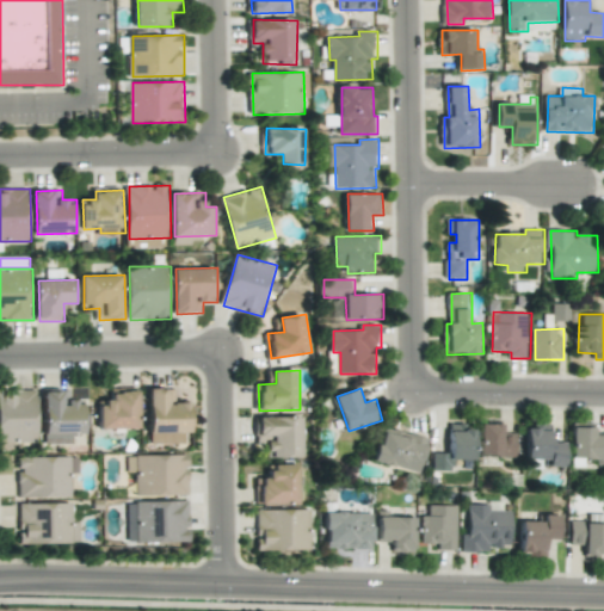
[(39,389),(0,390),(0,449),(41,448),(39,389)]
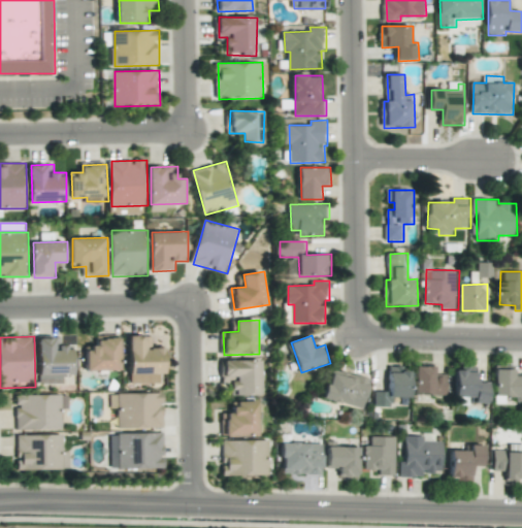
[(166,348),(155,348),(155,336),(131,336),(132,384),(162,384),(162,374),(167,374),(166,348)]
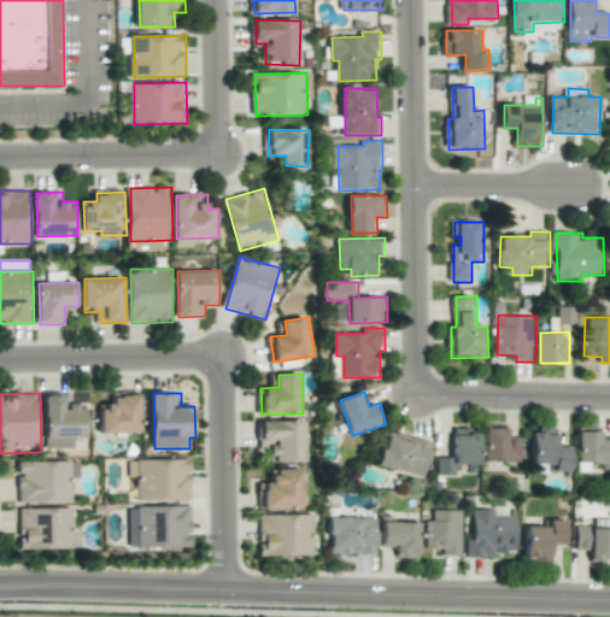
[(89,438),(88,404),(74,404),(74,395),(47,395),(48,450),(77,448),(77,439),(89,438)]
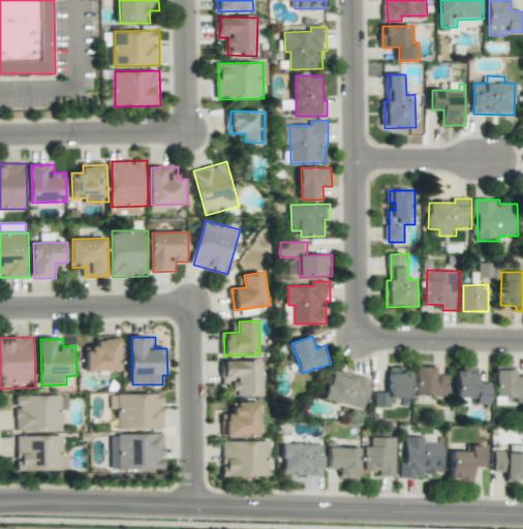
[(89,372),(122,371),(121,339),(99,339),(100,347),(89,347),(89,372)]
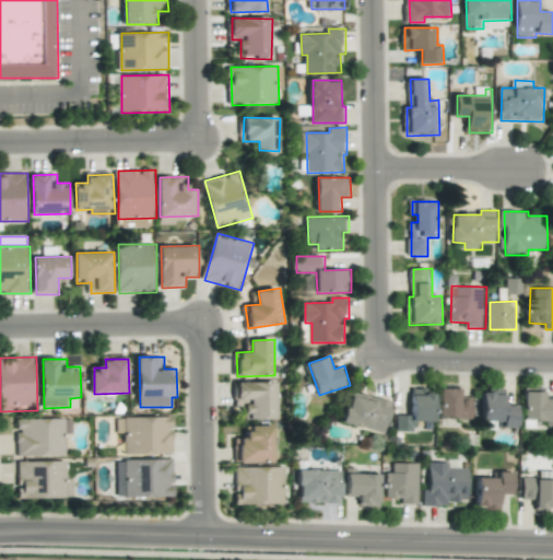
[(279,382),(238,382),(239,406),(247,406),(247,420),(279,419),(279,382)]
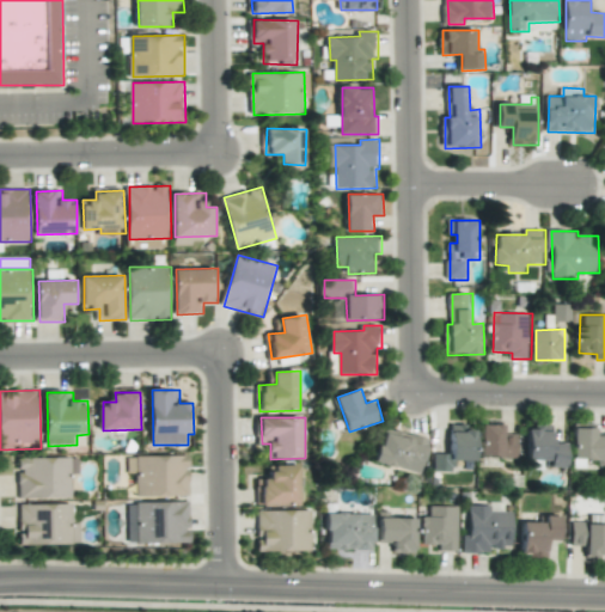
[(483,457),(520,458),(520,434),(506,433),(507,424),(484,424),(483,457)]
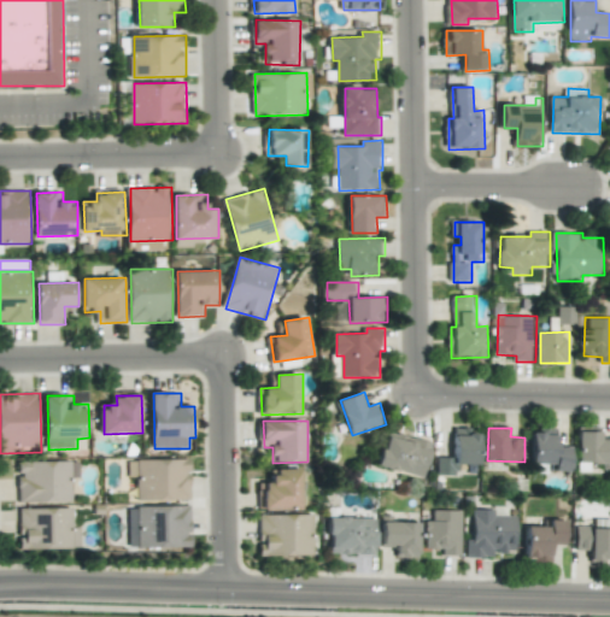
[(457,429),(457,458),(441,457),(440,475),(462,476),(462,464),(482,464),(484,429),(457,429)]
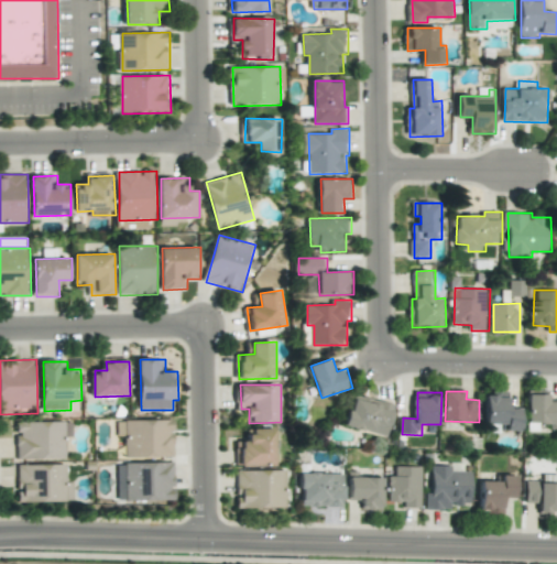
[(489,392),(488,423),(509,424),(509,431),(525,431),(525,408),(512,408),(512,392),(489,392)]
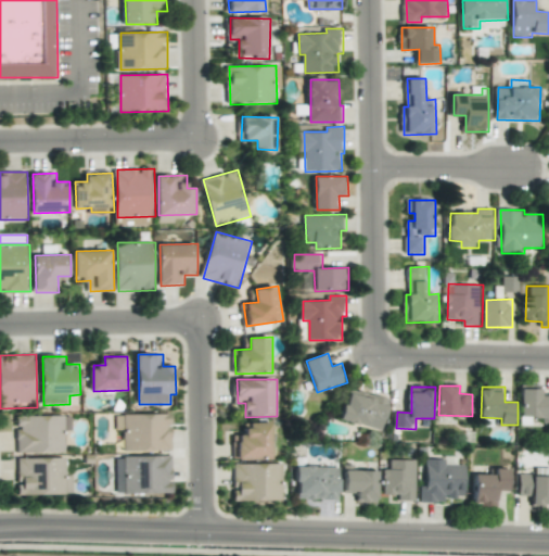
[(544,389),(523,388),(523,426),(535,426),(535,418),(546,418),(546,422),(548,422),(548,395),(544,395),(544,389)]
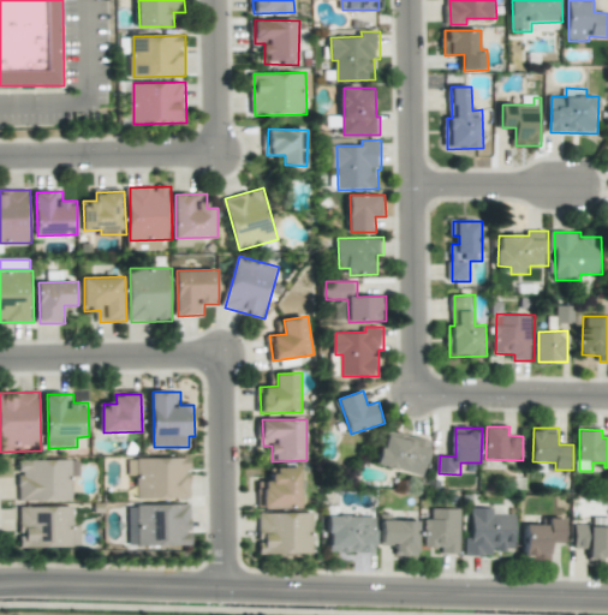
[(380,466),(427,476),(434,440),(387,430),(380,466)]
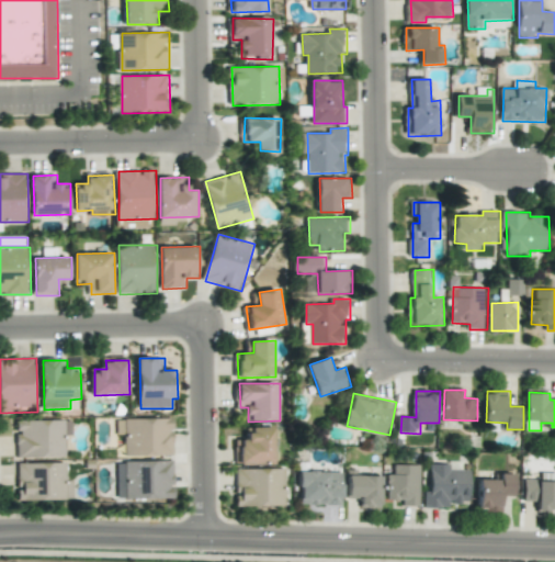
[(128,457),(177,456),(176,418),(121,419),(121,435),(128,435),(128,457)]
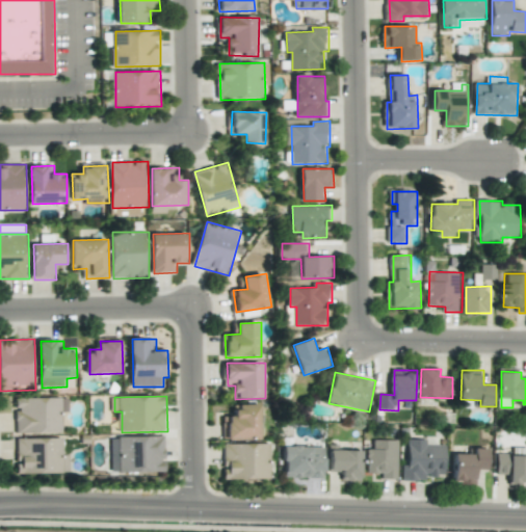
[(19,433),(66,433),(64,413),(72,411),(72,397),(19,398),(19,433)]
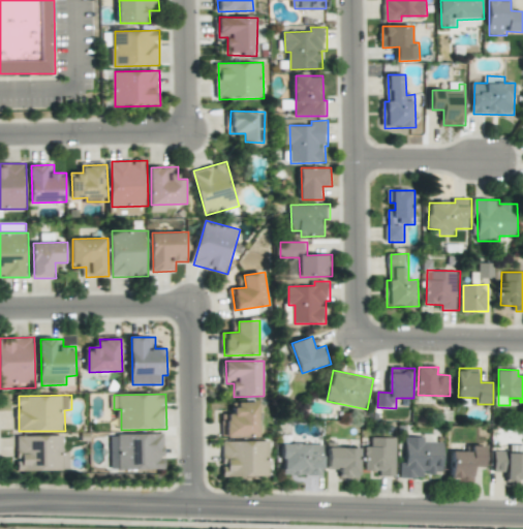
[(259,402),(235,403),(235,413),(225,413),(225,437),(260,436),(259,402)]
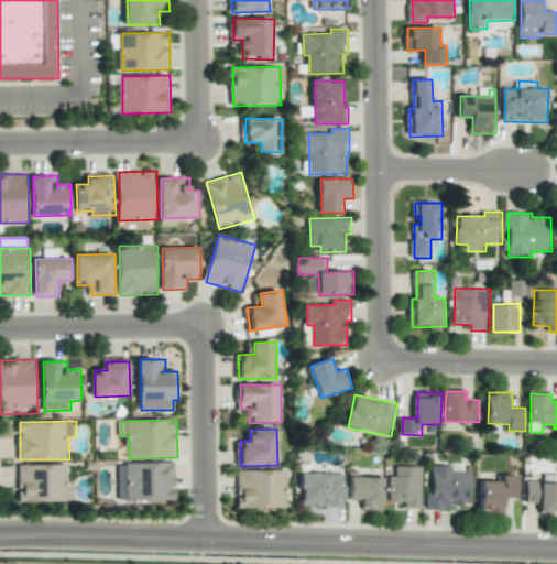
[(121,464),(122,501),(177,500),(177,463),(121,464)]
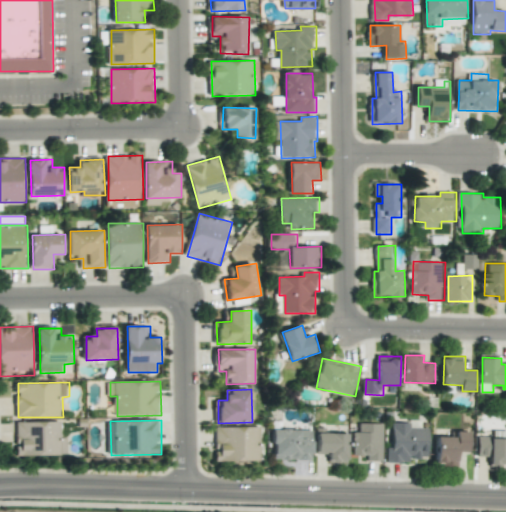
[(63,421),(19,422),(19,456),(70,455),(70,438),(63,438),(63,421)]
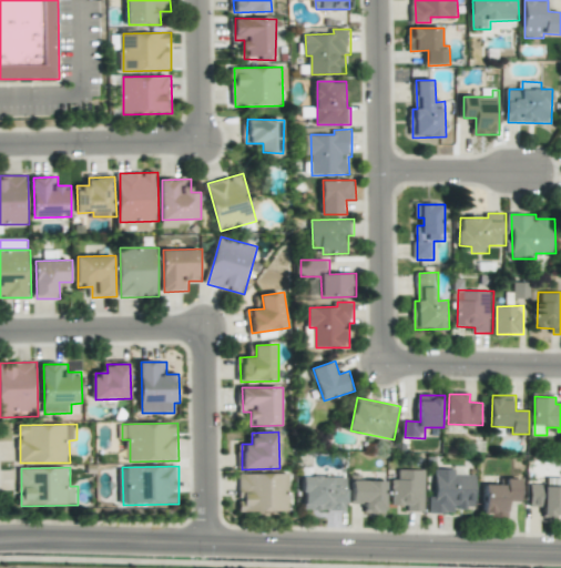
[(478,475),(458,475),(458,468),(438,469),(438,497),(432,497),(432,514),(457,514),(457,508),(478,508),(478,475)]
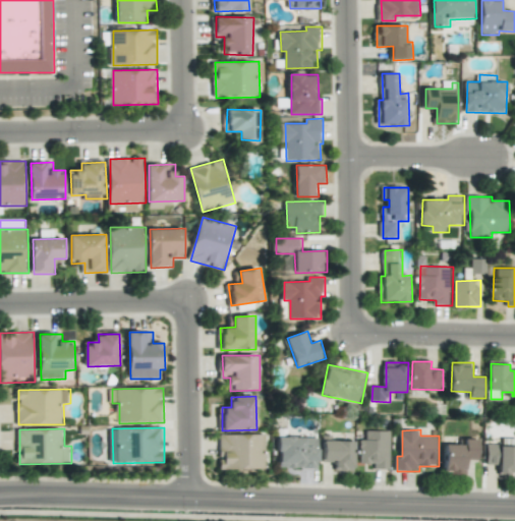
[(363,464),(377,464),(377,469),(393,469),(393,431),(364,430),(363,464)]
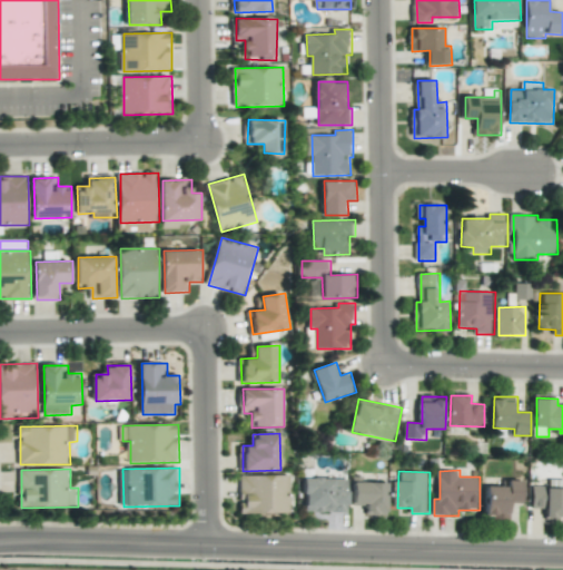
[(244,514),(293,513),(292,474),(243,475),(244,514)]
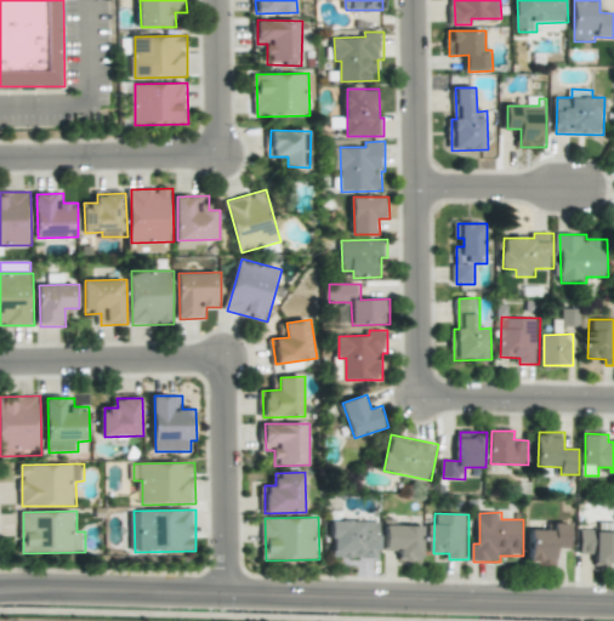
[(382,522),(334,522),(334,558),(382,557),(382,522)]
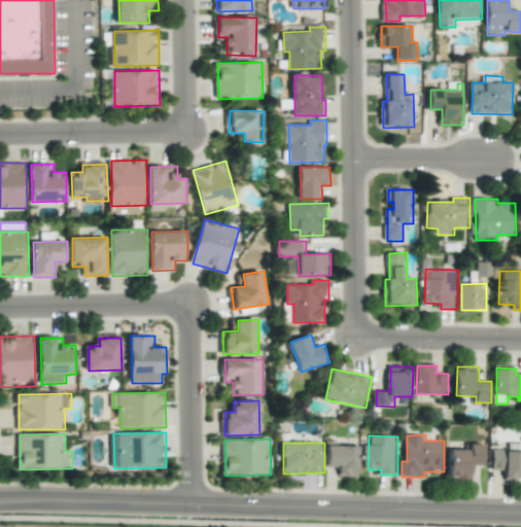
[(486,445),(472,444),(472,450),(452,450),(451,480),(473,480),(474,465),(486,465),(486,445)]
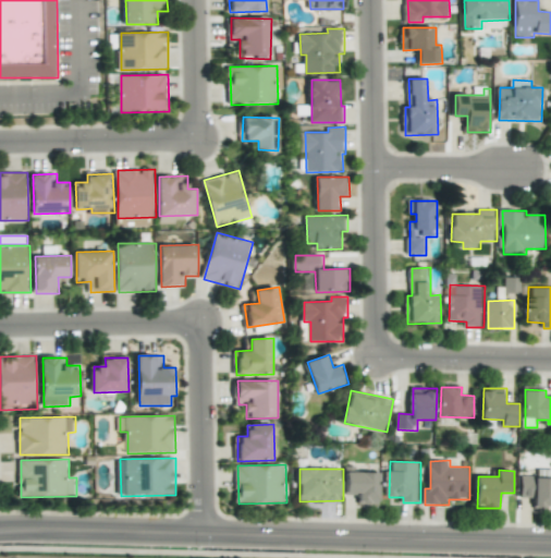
[(524,475),(523,497),(537,498),(536,507),(550,507),(550,470),(541,470),(540,476),(524,475)]
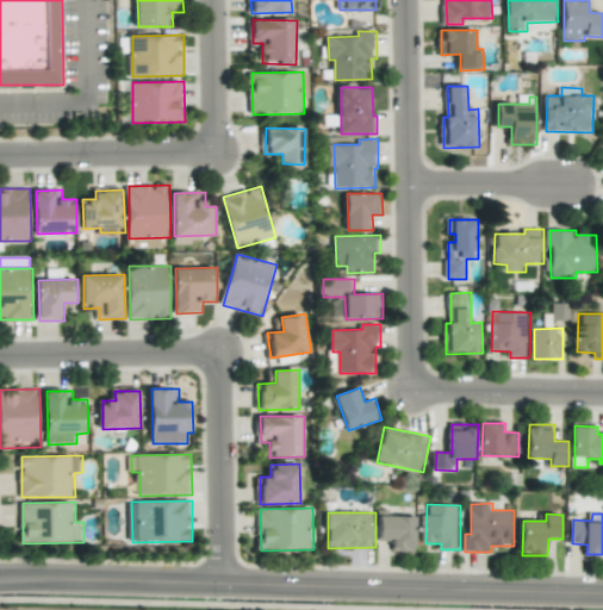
[(381,516),(380,541),(396,541),(395,552),(417,553),(417,517),(381,516)]
